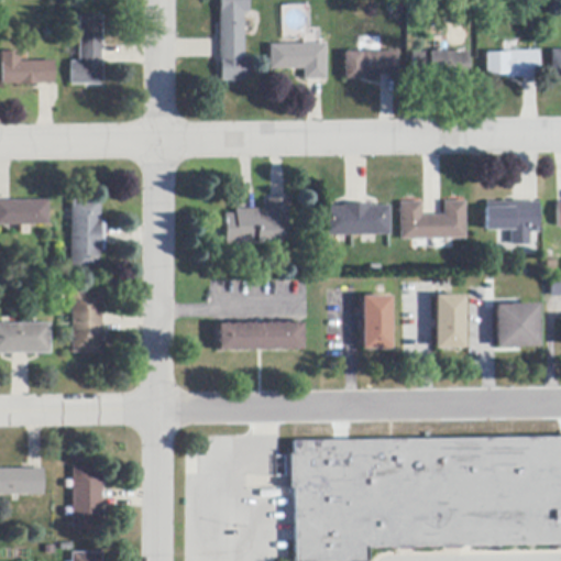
[(250,0),(250,7),(250,12),(244,12),(244,18),(245,55),(251,55),(251,79),(222,79),(222,58),(221,58),(221,56),(220,39),(220,9),(221,9),(221,0),(250,0)]
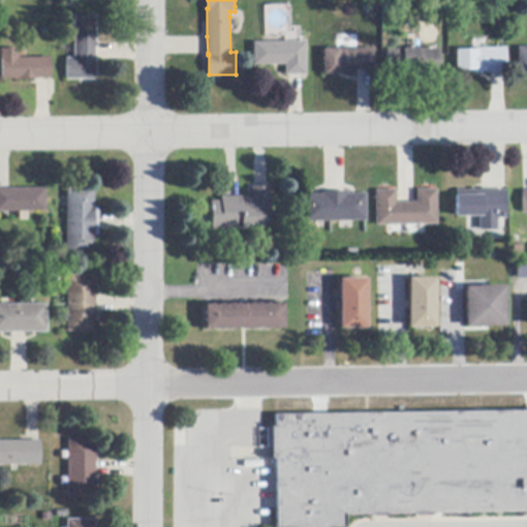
[(96,42),(96,58),(96,78),(67,78),(67,59),(75,59),(75,13),(96,13),(96,42)]
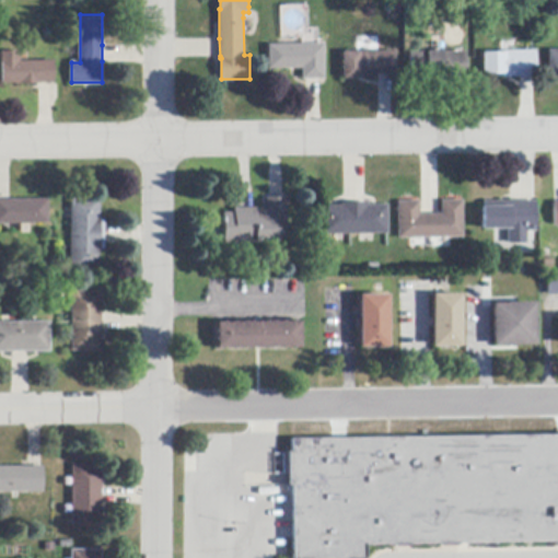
[(321,78),(307,78),(303,78),(303,67),(269,68),(269,44),(325,43),(325,78),(321,78)]
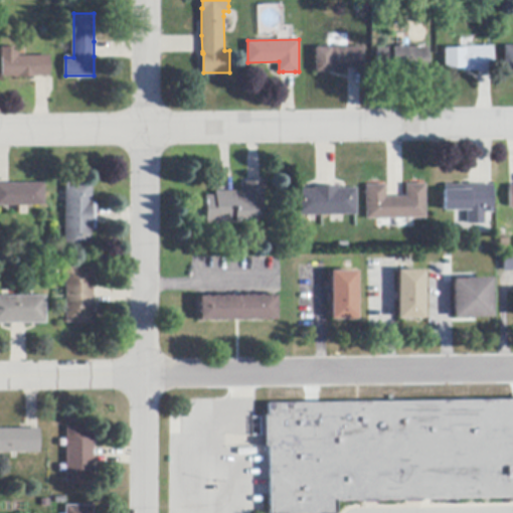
[(18,48),(18,55),(27,55),(50,54),(50,75),(36,75),(36,76),(19,76),(19,75),(3,75),(2,56),(1,56),(1,46),(18,45),(18,48)]
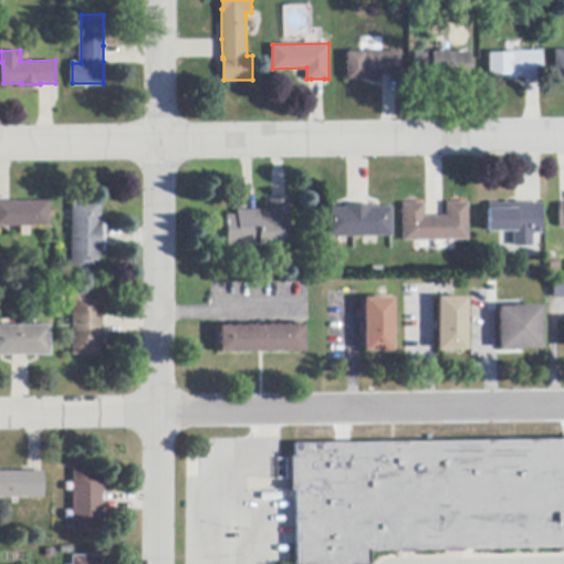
[(541,76),(529,76),(510,76),(510,74),(489,74),(489,52),(511,51),(542,50),(543,76),(541,76)]
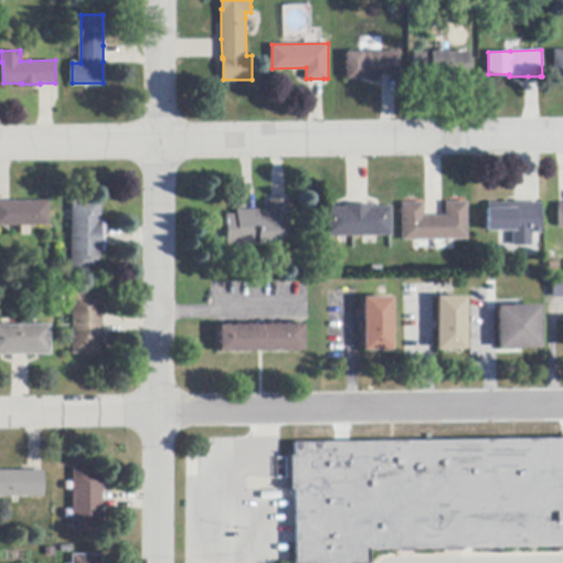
[(396,73),(383,73),(376,73),(376,75),(364,75),(364,78),(347,78),(347,51),(400,51),(400,73),(396,73)]
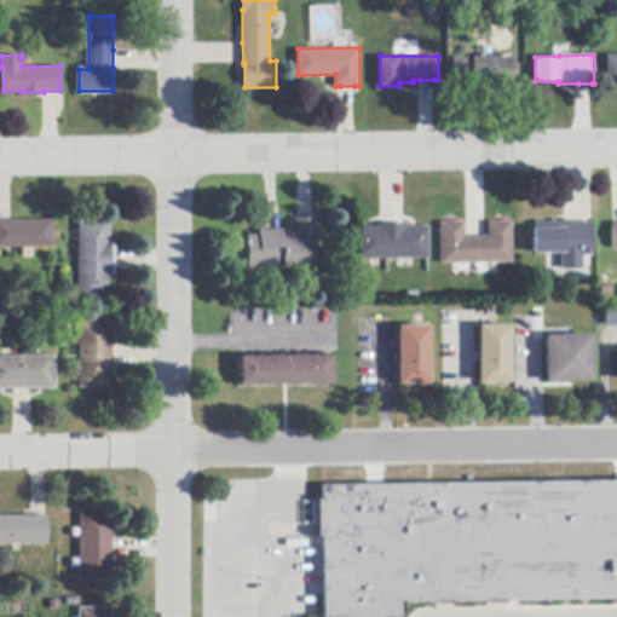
[(472,84),(459,84),(454,84),(454,57),(472,57),(473,57),(473,56),(477,56),(514,56),(514,84),(472,84)]
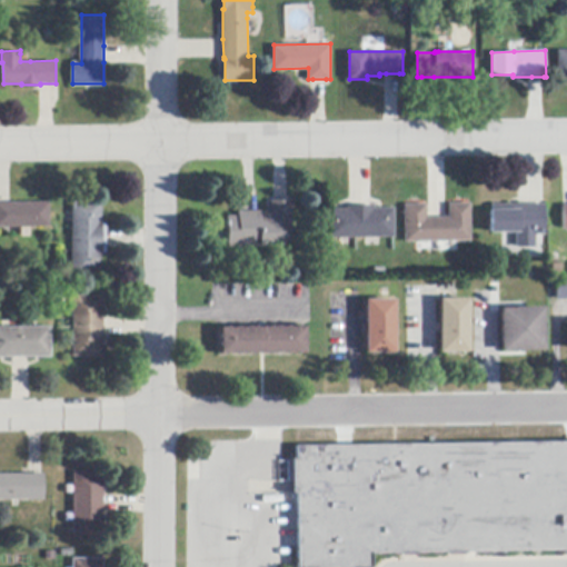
[(239,210),(245,210),(258,210),(272,209),(271,199),(275,199),(289,199),(292,199),(292,230),(284,230),(284,245),(229,246),(228,215),(239,215),(239,210)]
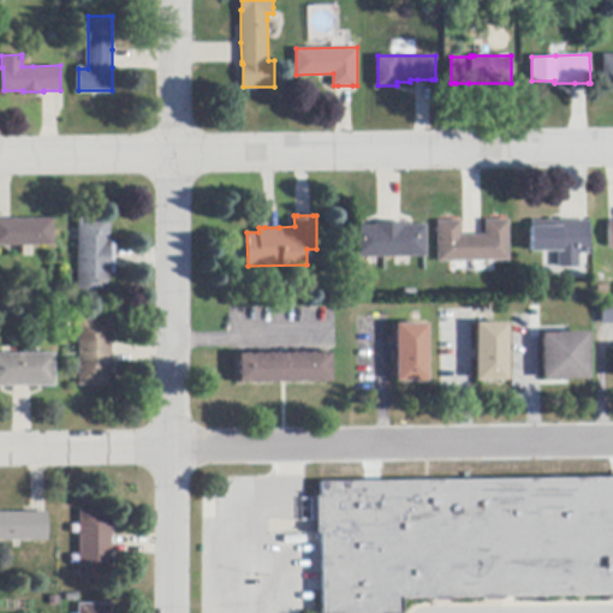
[(115,248),(117,266),(117,273),(109,273),(109,295),(79,296),(79,285),(79,274),(79,216),(111,216),(111,240),(115,240),(115,248)]
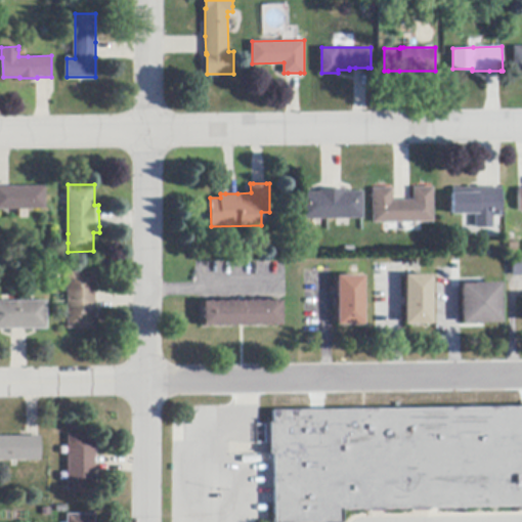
[(0,185),(10,185),(46,185),(46,208),(28,208),(28,217),(19,217),(19,208),(0,208),(0,185)]
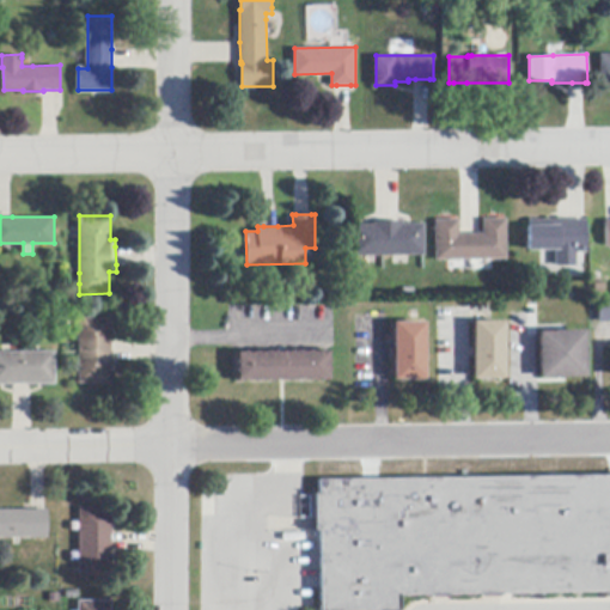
[(508,258),(437,260),(437,219),(461,218),(461,233),(464,233),(481,232),(485,232),(485,218),(507,218),(508,258)]
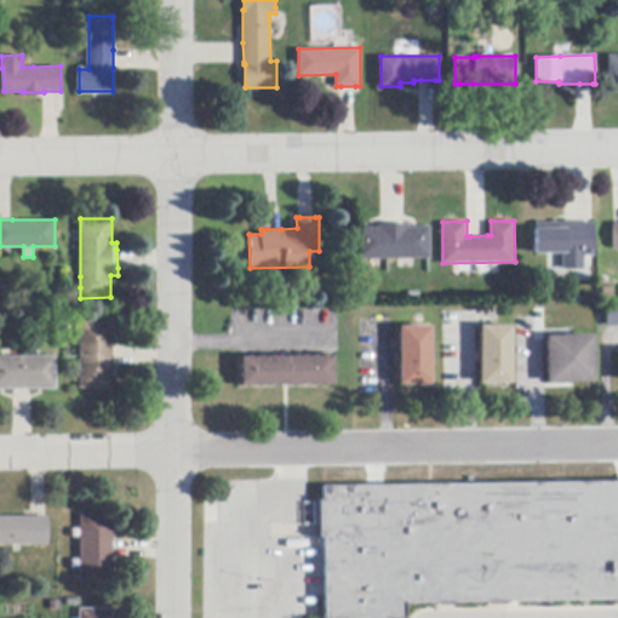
[(595,255),(585,255),(585,268),(565,268),(565,252),(550,252),(537,253),(537,222),(567,222),(595,222),(596,222),(596,255),(595,255)]
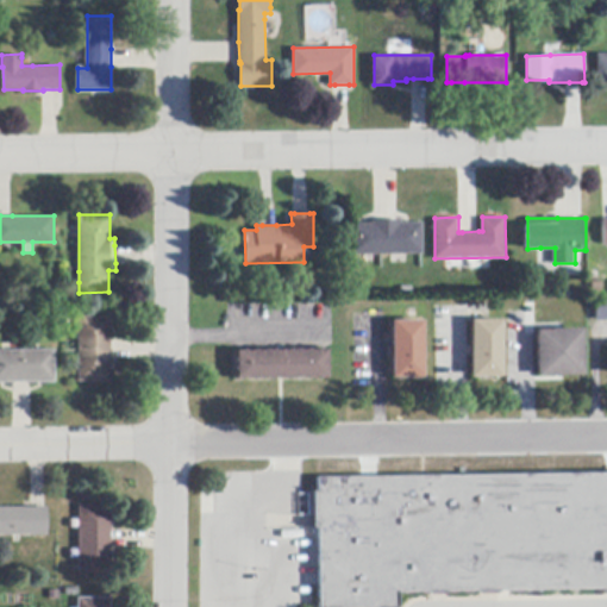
[(424,254),(410,254),(390,254),(377,254),(365,254),(352,254),(352,223),(373,223),(373,219),(377,219),(398,219),(401,219),(402,223),(424,221),(424,254)]
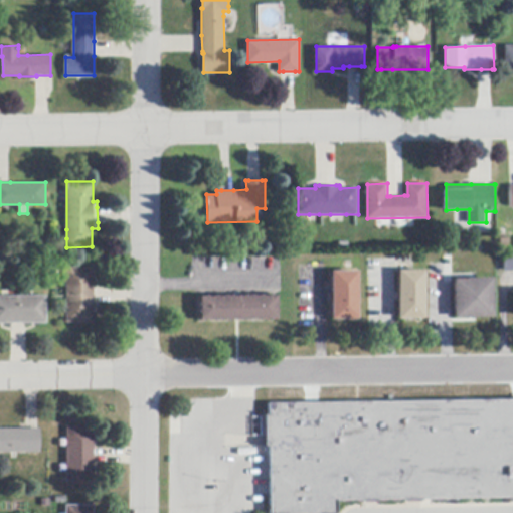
[(95,287),(95,301),(95,321),(67,321),(67,266),(94,266),(95,287)]
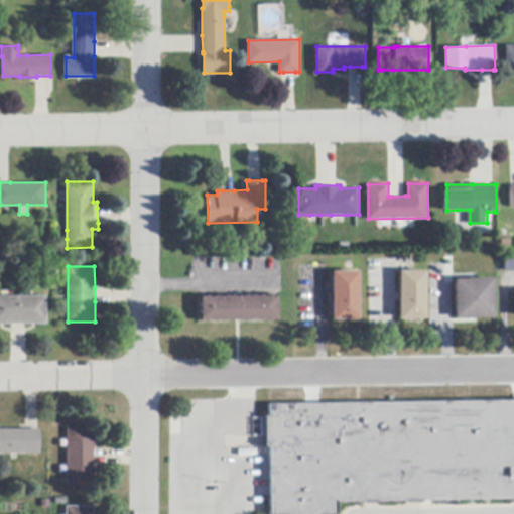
[(334,318),(333,271),(359,270),(360,318),(334,318)]
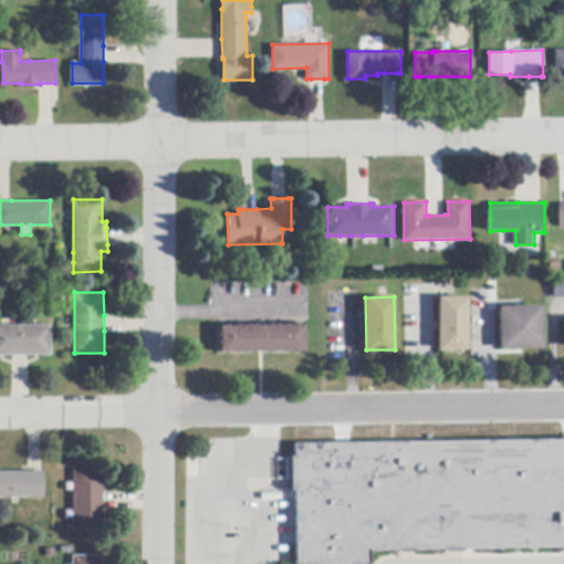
[(457,296),(468,296),(468,350),(439,350),(439,296),(457,296)]
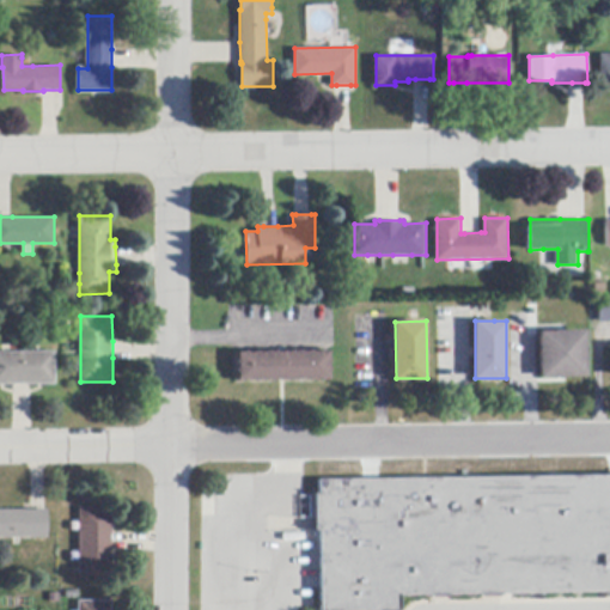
[(541,330),(586,329),(587,376),(542,377),(541,330)]
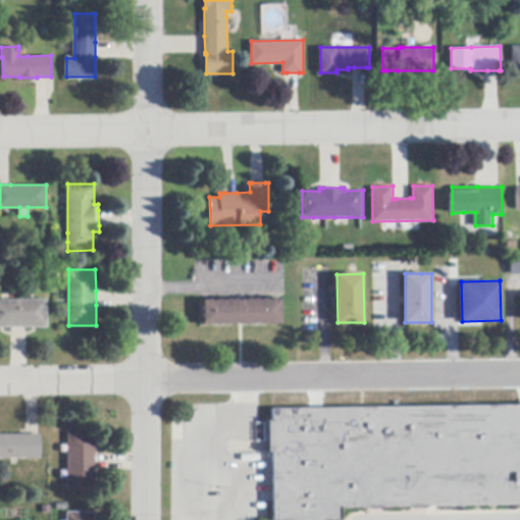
[(27,326),(12,327),(0,327),(0,299),(47,299),(48,326),(27,326)]
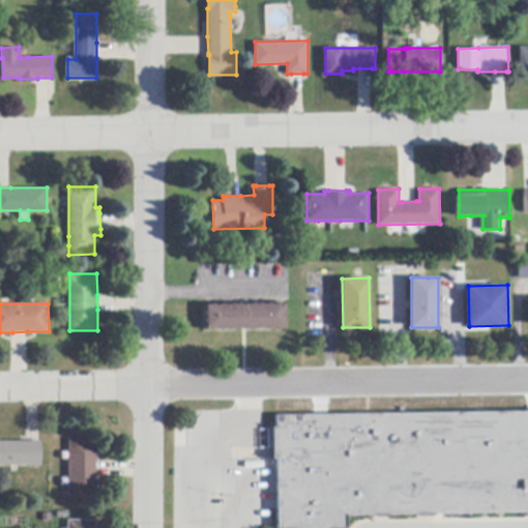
[(207,304),(284,303),(286,303),(286,327),(207,328),(207,304)]
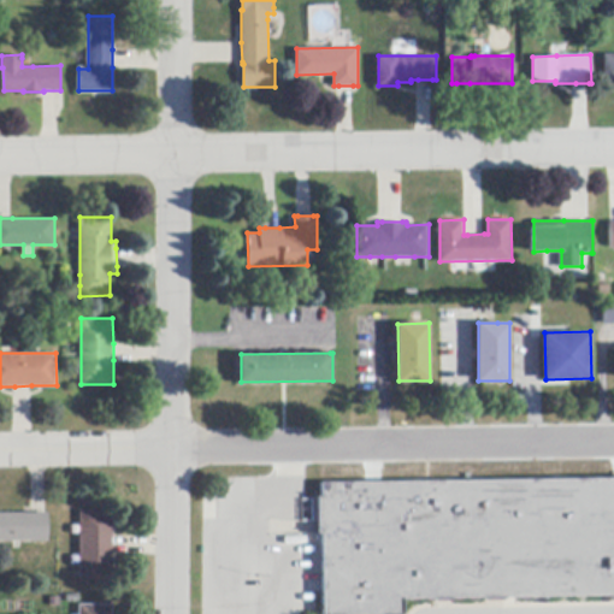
[(613,595),(518,596),(488,597),(454,597),(438,597),(405,598),(405,613),(323,613),(323,532),(320,532),(319,496),(323,496),(323,482),(613,477),(613,595)]
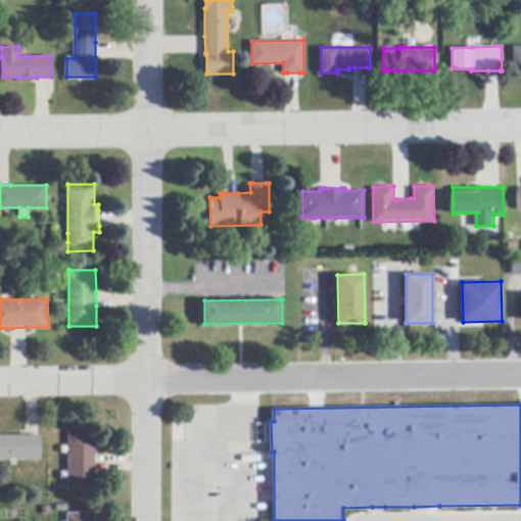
[(95,454),(95,469),(95,489),(67,489),(67,478),(67,471),(68,432),(95,433),(95,454)]
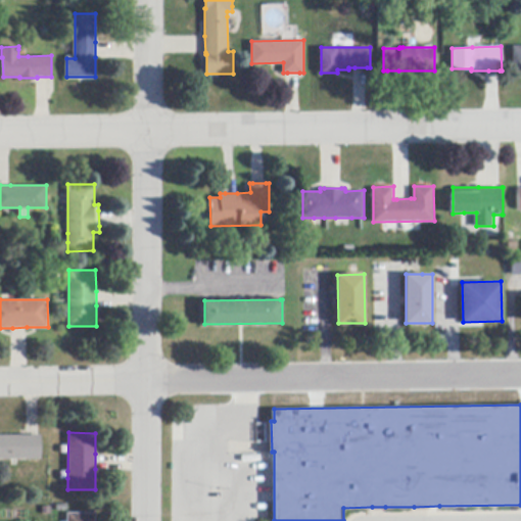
[(29,458),(11,458),(0,458),(0,434),(28,434),(40,434),(41,458),(29,458)]
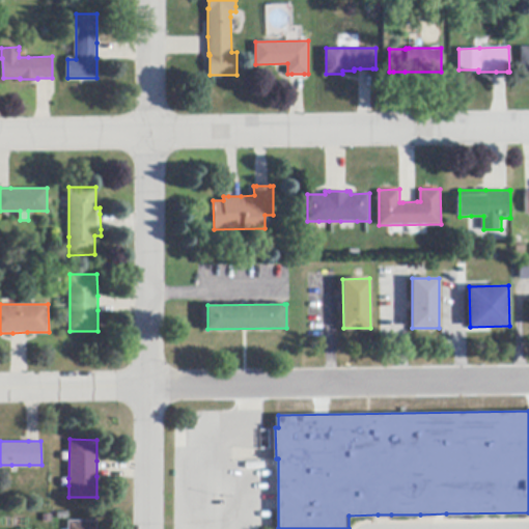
[(96,528),(68,528),(68,520),(96,520),(96,528)]
